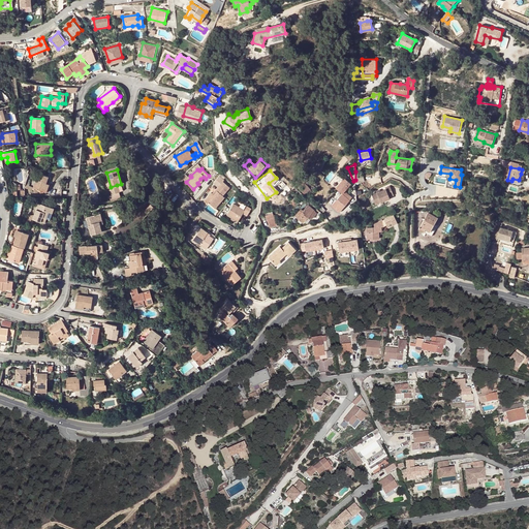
[(49,177),(38,173),(33,188),(45,192),(49,184),(47,183),(49,177)]
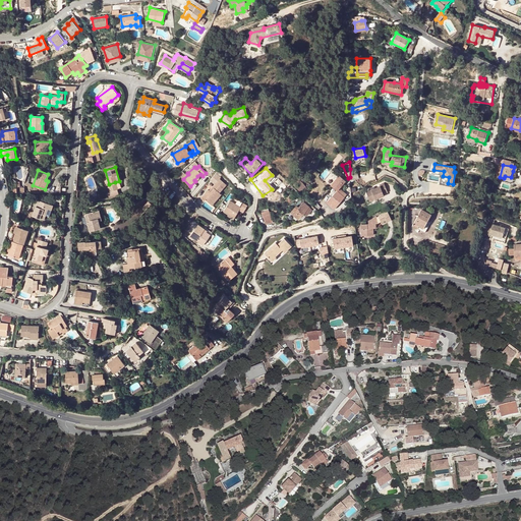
[(217,174),(210,181),(215,185),(220,179),(221,178),(217,174)]
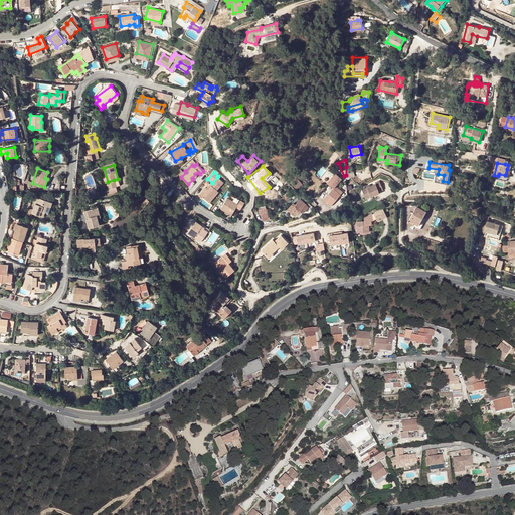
[(333,188),(323,200),(330,206),(340,194),(337,192),(340,189),(336,186),(342,179),(335,173),(327,183),(333,188)]
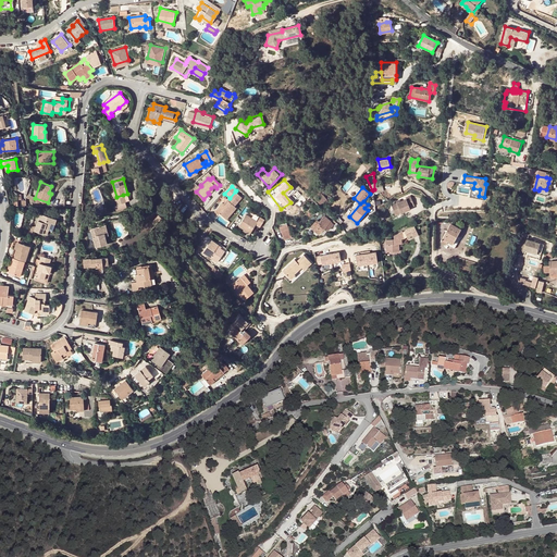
[(223,203),(215,211),(219,214),(220,213),(225,218),(235,206),(242,197),(235,192),(230,198),(227,199),(230,201),(225,206),(223,203)]
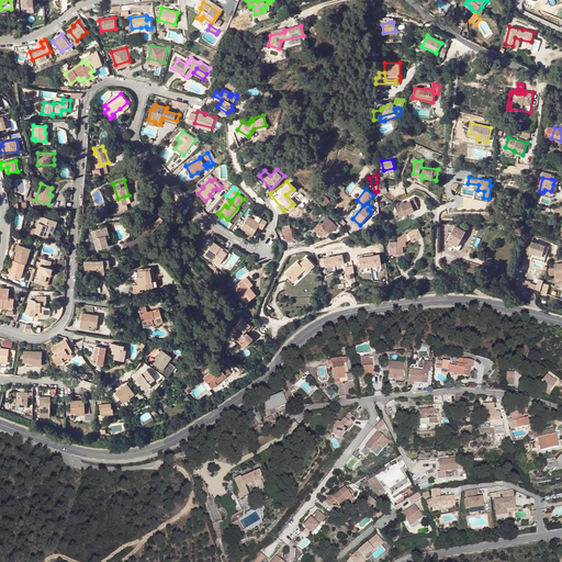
[(318,199),(317,200),(323,206),(329,201),(324,194),(318,199)]
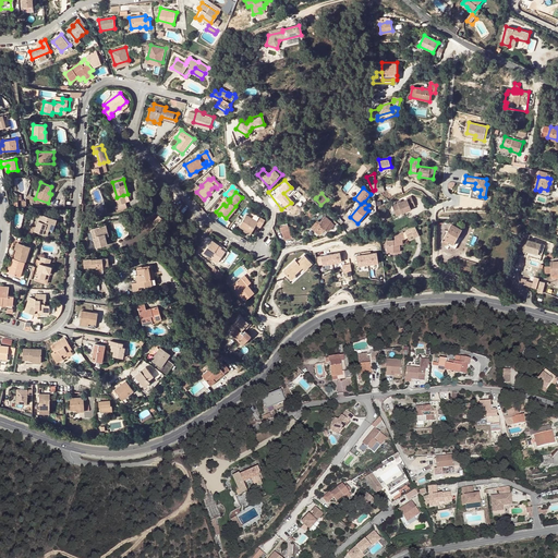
[(407,201),(392,206),(396,216),(411,209),(411,208),(415,206),(411,196),(407,198),(407,201)]
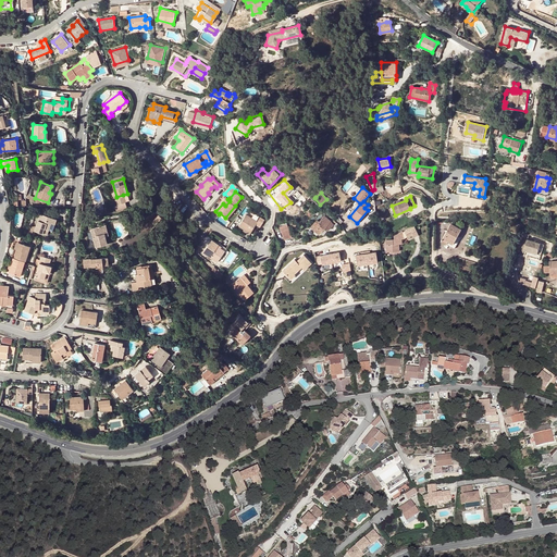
[(237,208),(235,206),(225,218),(226,219),(237,208)]
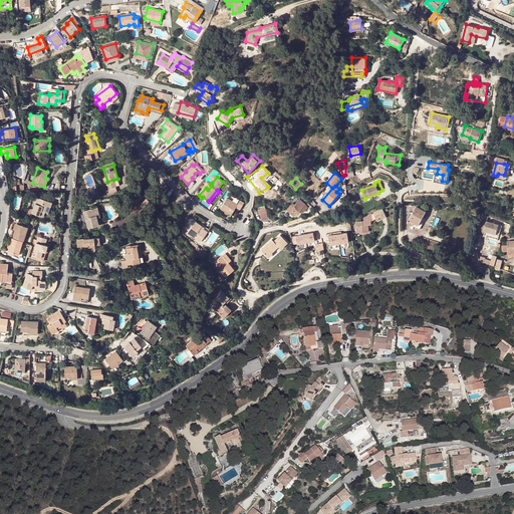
[(227,198),(221,209),(228,213),(227,214),(231,216),(236,207),(241,209),(244,204),(240,201),(238,205),(227,198)]
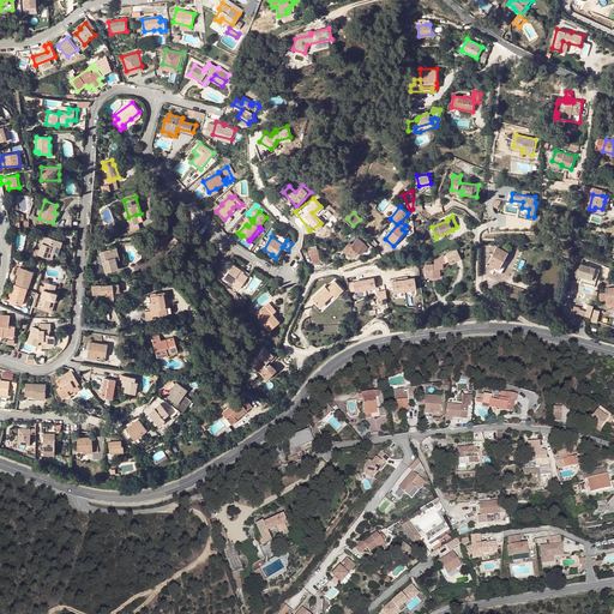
[(62,241),(48,238),(46,245),(42,244),(38,256),(48,258),(49,252),(53,253),(58,256),(62,241)]
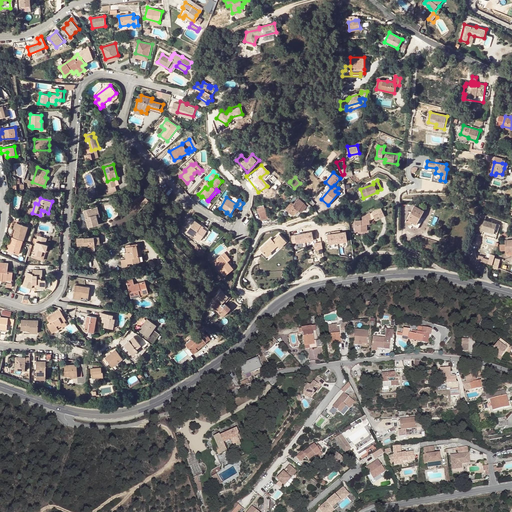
[(292,203),(286,209),(293,215),(298,210),(300,211),(302,211),(307,206),(299,199),(294,204),(292,203)]
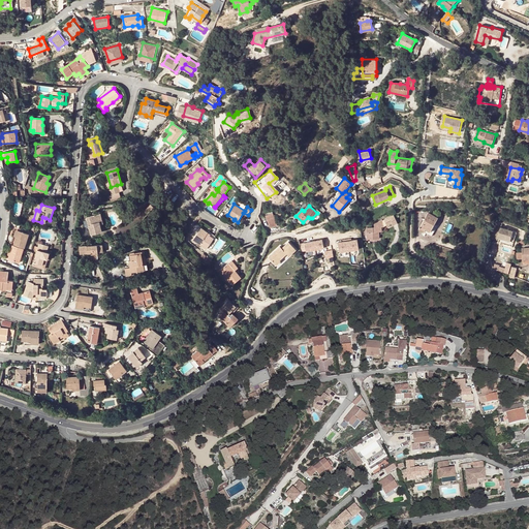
[(273,213),(266,216),(270,225),(277,223),(273,213)]
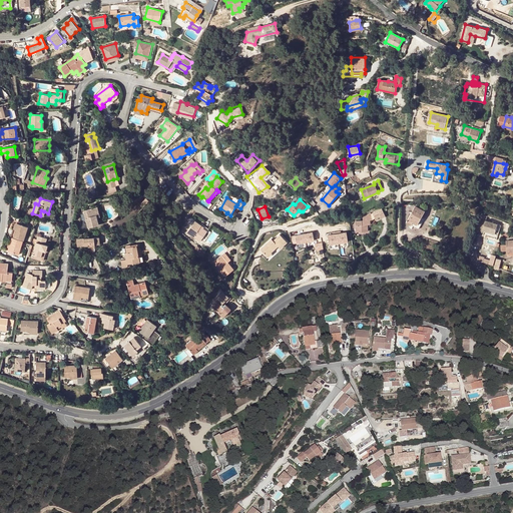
[(419,229),(421,225),(419,223),(423,216),(425,211),(416,206),(407,222),(419,229)]
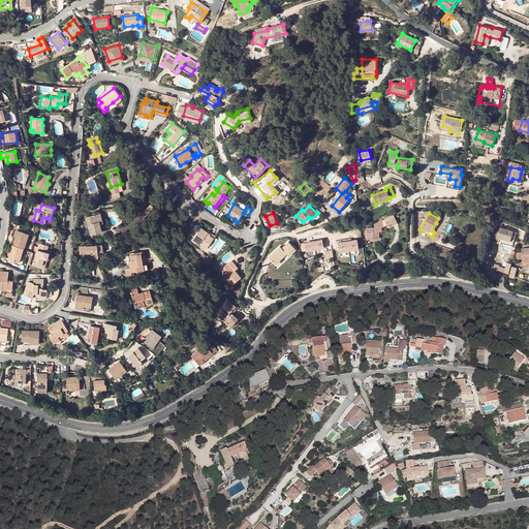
[(100,214),(86,217),(90,235),(101,232),(99,224),(103,224),(100,214)]
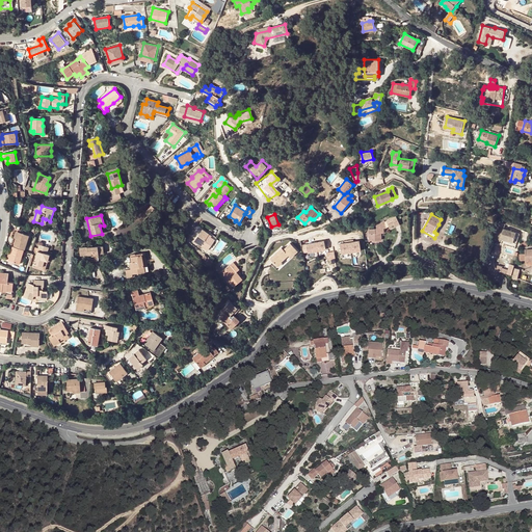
[(376,229),(369,230),(370,241),(381,240),(381,233),(383,233),(383,229),(386,229),(389,227),(394,224),(396,228),(400,225),(396,217),(386,222),(384,221),(376,225),(376,229)]
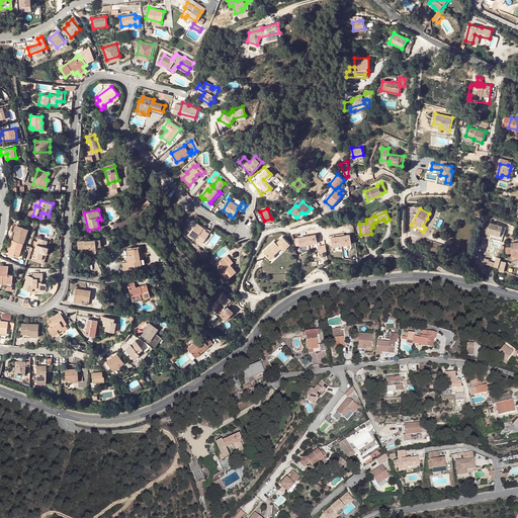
[(508,226),(490,218),(485,229),(489,231),(490,229),(504,235),(508,226)]
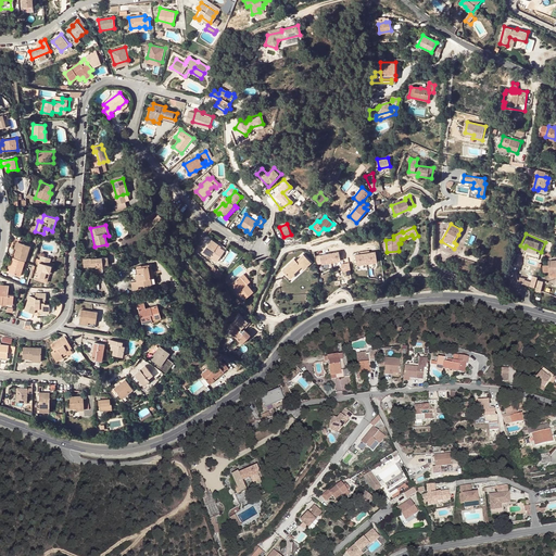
[(217,263),(226,250),(226,249),(219,243),(218,244),(212,240),(203,253),(217,263)]
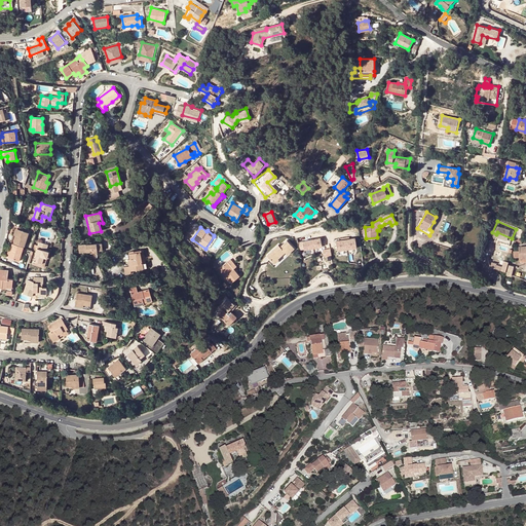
[(17,229),(13,243),(24,247),(24,246),(25,247),(29,232),(17,229)]
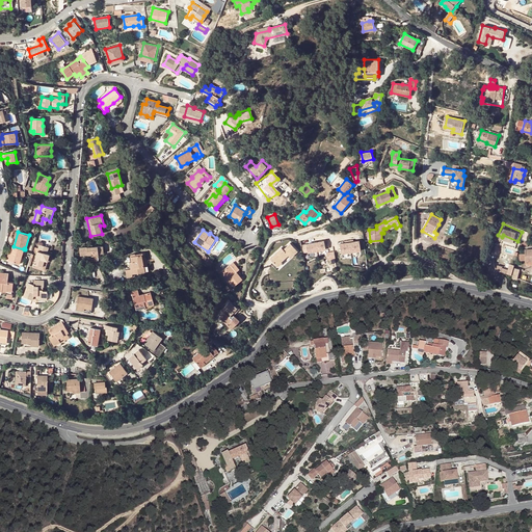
[(339,243),(341,254),(361,250),(358,241),(353,241),(353,240),(345,241),(345,243),(339,243)]
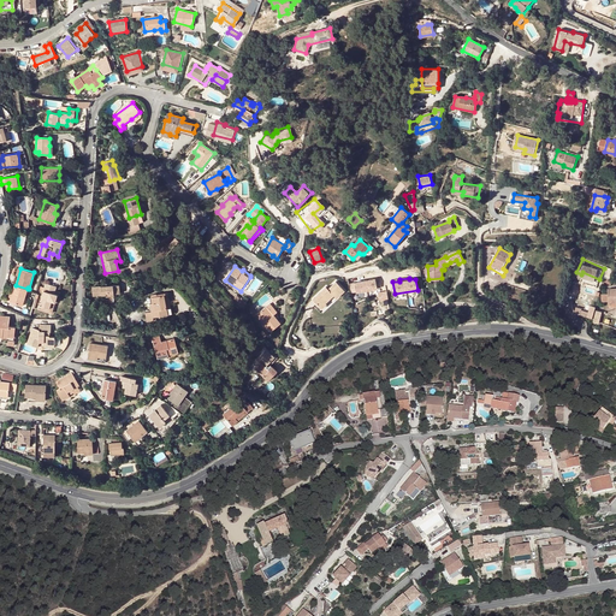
[(380,279),(355,282),(356,292),(377,289),(381,288),(380,279)]
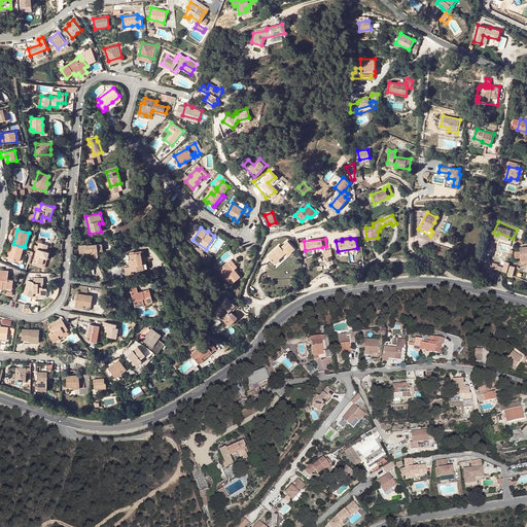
[(280,246),(269,256),(274,262),(278,258),(278,259),(285,252),(288,255),(292,252),(291,250),(294,248),(288,242),(282,248),(280,246)]
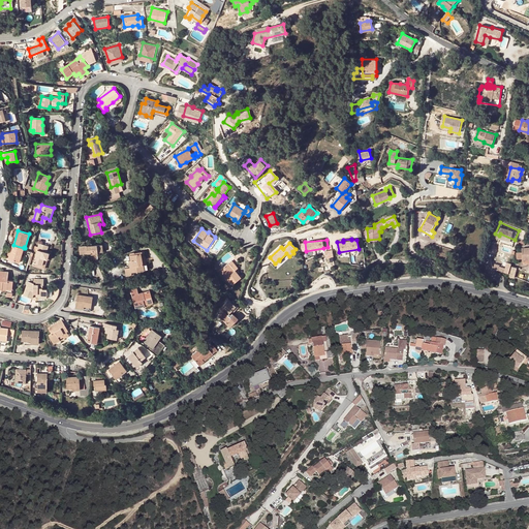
[(40,244),(34,262),(42,266),(44,259),(47,259),(49,260),(51,254),(47,253),(49,246),(40,244)]
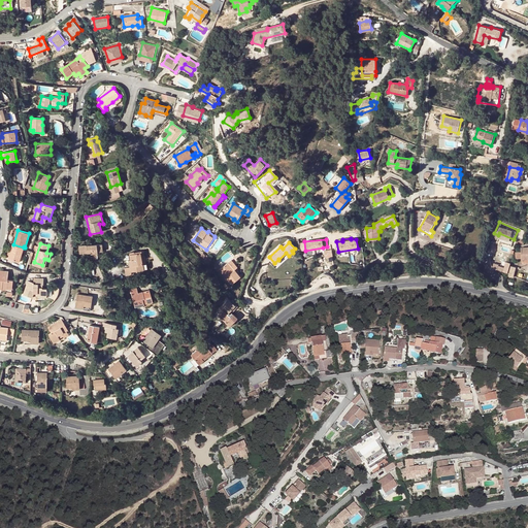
[(62,243),(50,244),(50,249),(51,249),(50,252),(59,252),(59,256),(61,257),(62,243)]
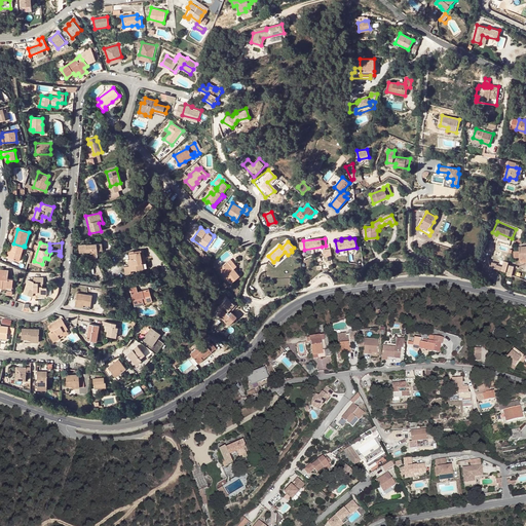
[(20,260),(24,247),(13,243),(12,243),(8,257),(20,260)]
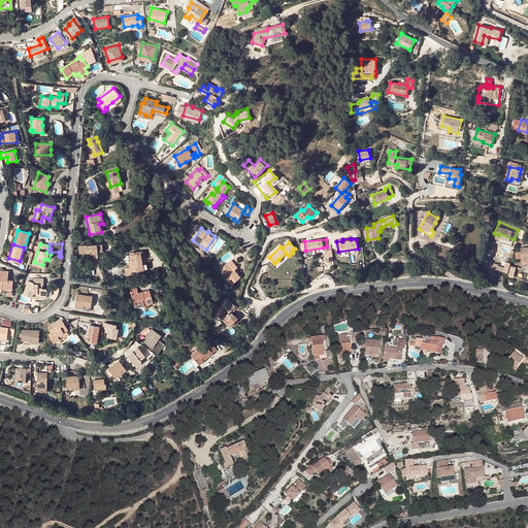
[(79,253),(87,253),(97,252),(102,251),(101,244),(78,246),(79,253)]
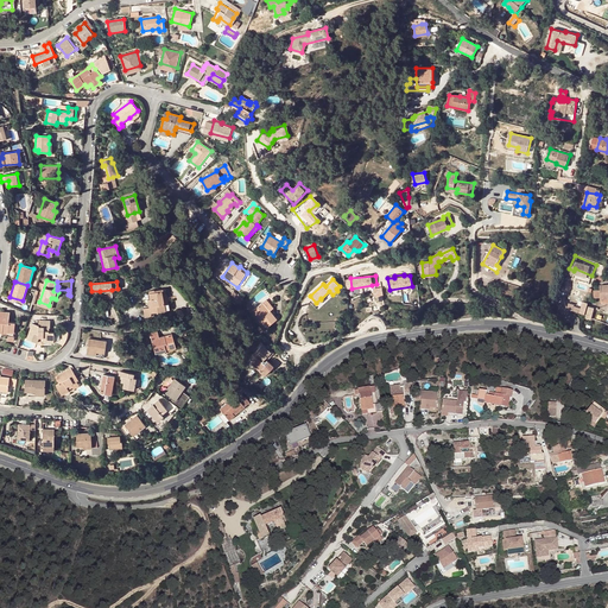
[(150,291),(151,299),(151,302),(149,302),(150,308),(144,309),(145,317),(151,316),(151,314),(169,310),(165,289),(150,291)]
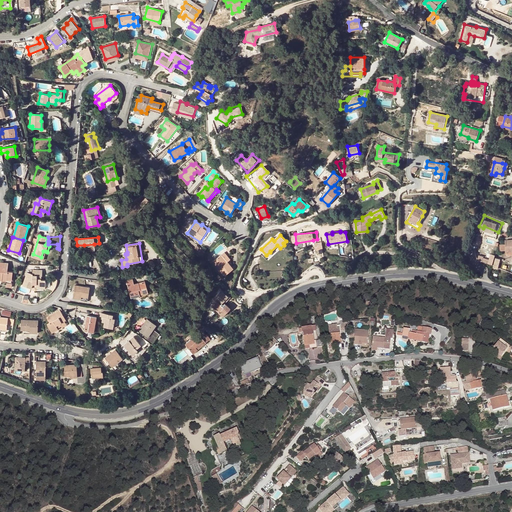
[(43,260),(45,251),(43,251),(41,257),(33,254),(33,257),(43,260)]
